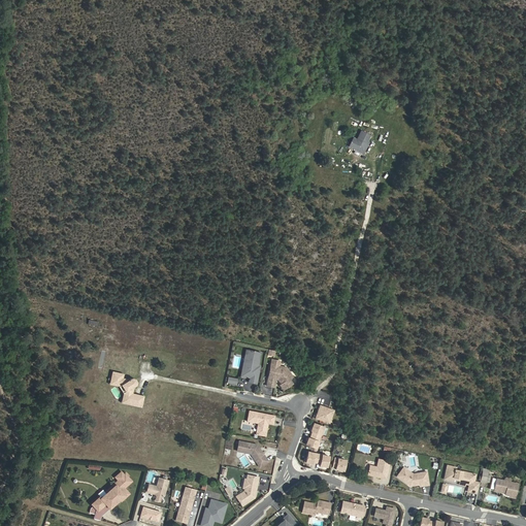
[(367,134),(364,142),(360,141),(357,150),(360,152),(361,150),(367,152),(371,151),(374,143),(376,137),(367,134)]
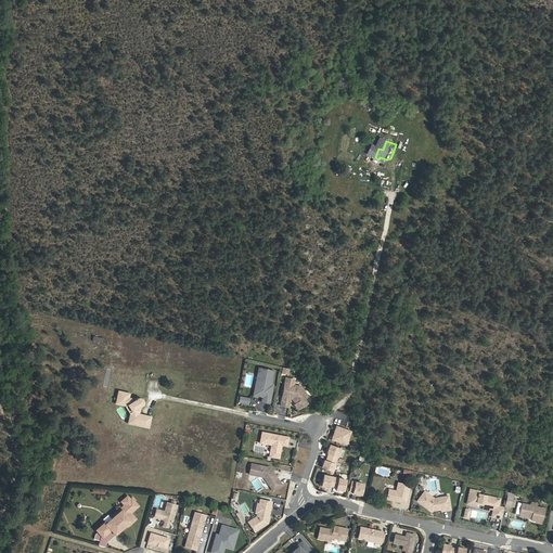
[(378,159),(389,164),(395,152),(394,151),(390,158),(386,159),(380,157),(378,159)]
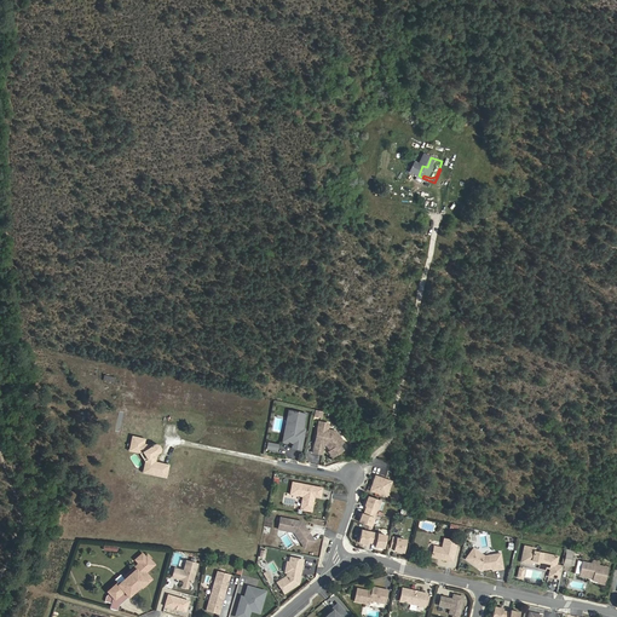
[(417,208),(409,208),(403,221),(411,225),(417,208)]
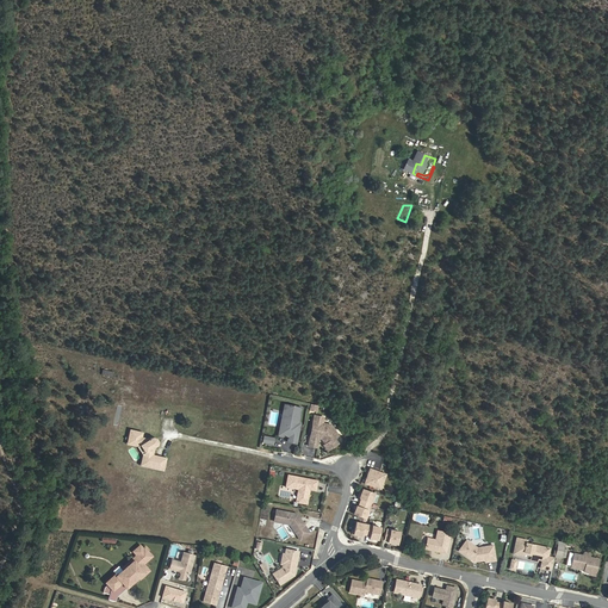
[(289,440),(297,441),(301,422),(298,421),(301,405),(285,403),(284,411),(285,413),(286,414),(287,415),(286,425),(284,426),(283,426),(281,427),(280,434),(283,435),(284,434),(287,434),(289,435),(289,440)]
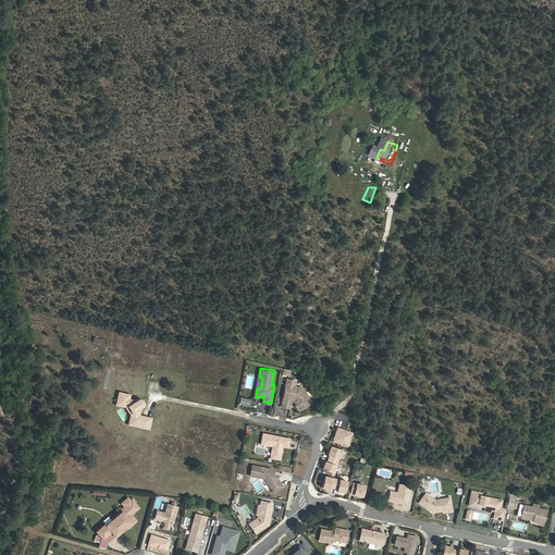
[(299,410),(309,404),(305,398),(309,396),(301,386),(296,391),(294,386),(295,380),(286,379),(284,387),(285,389),(285,390),(284,390),(282,407),(290,408),(291,399),(294,399),(297,404),(296,405),(299,410)]
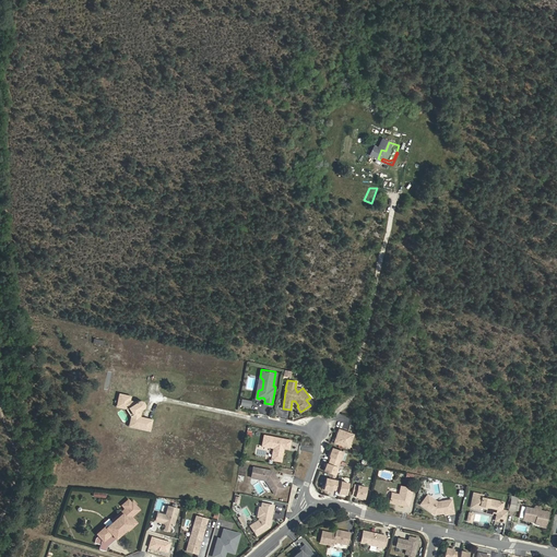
[(151,435),(153,423),(140,421),(142,413),(144,411),(139,404),(137,406),(129,404),(130,400),(118,398),(116,410),(128,412),(133,418),(132,425),(139,426),(138,431),(151,435)]
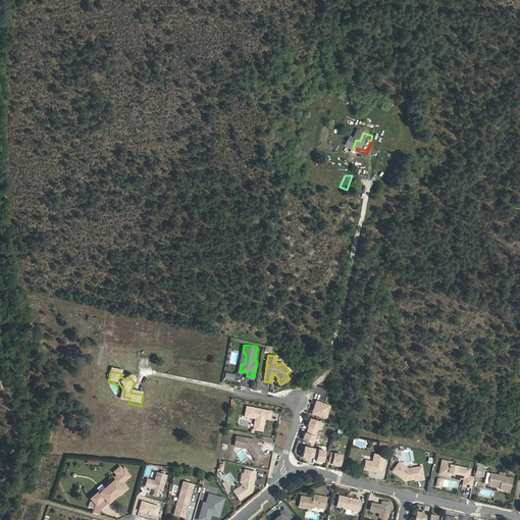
[(122,391),(120,402),(128,403),(130,398),(123,397),(124,391),(119,384),(108,382),(108,384),(119,386),(122,391)]
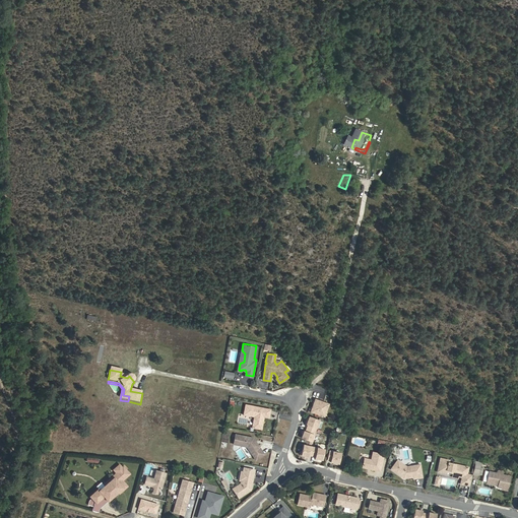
[(322,401),(315,399),(311,411),(317,414),(322,401)]
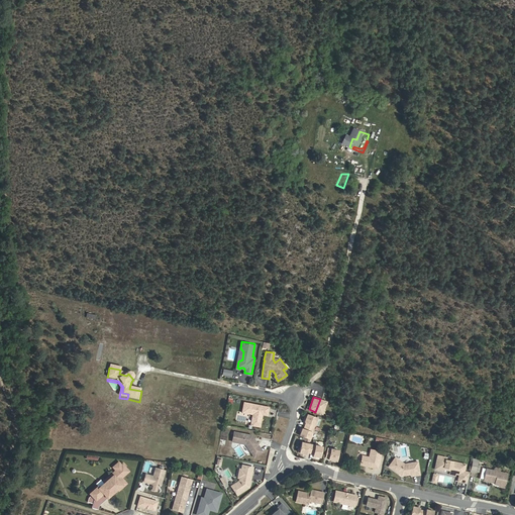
[(315,412),(322,414),(326,401),(320,399),(315,412)]
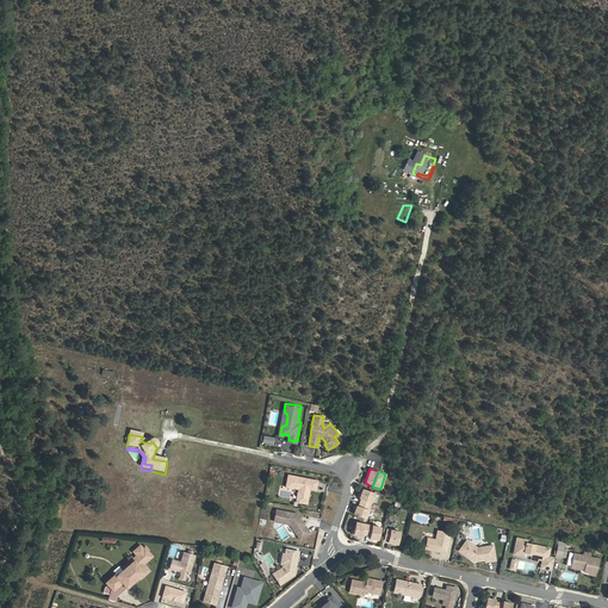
[(317,482),(289,476),(286,488),(298,490),(296,502),(308,504),(310,491),(309,491),(309,490),(310,490),(316,491),(317,482)]
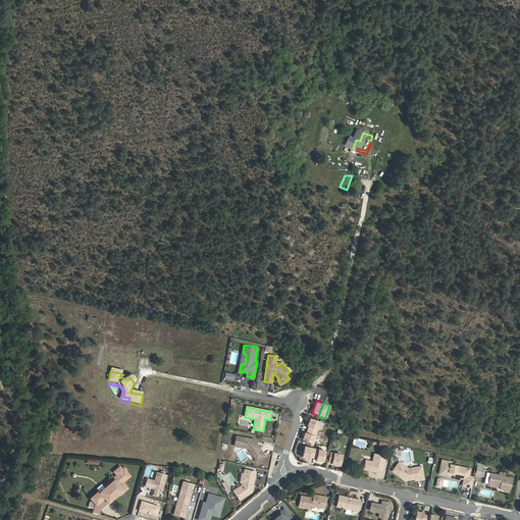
[(320,421),(310,418),(307,425),(309,426),(308,429),(316,432),(320,421)]
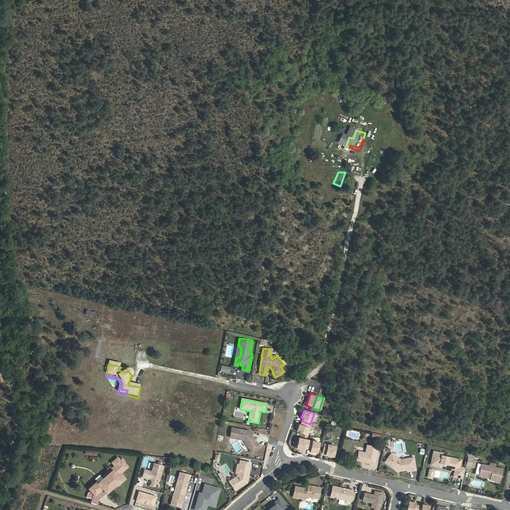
[(297,431),(307,434),(310,424),(302,421),(301,424),(299,424),(297,431)]
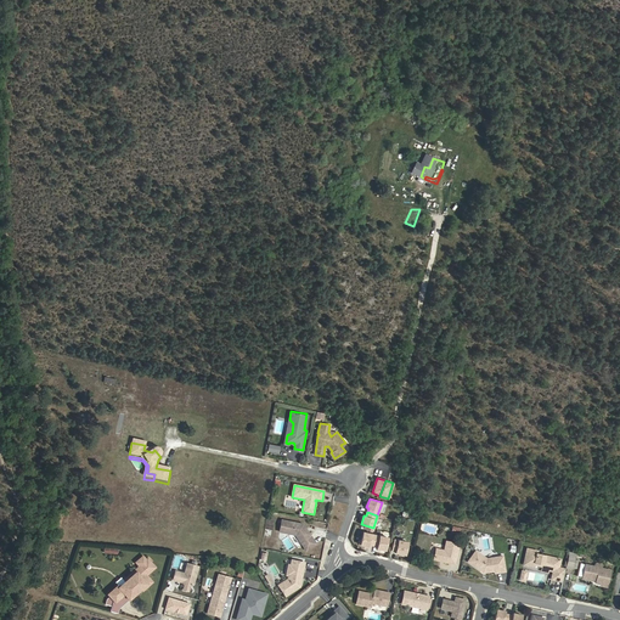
[(282,520),(280,533),(297,535),(308,551),(316,544),(303,525),(282,520)]
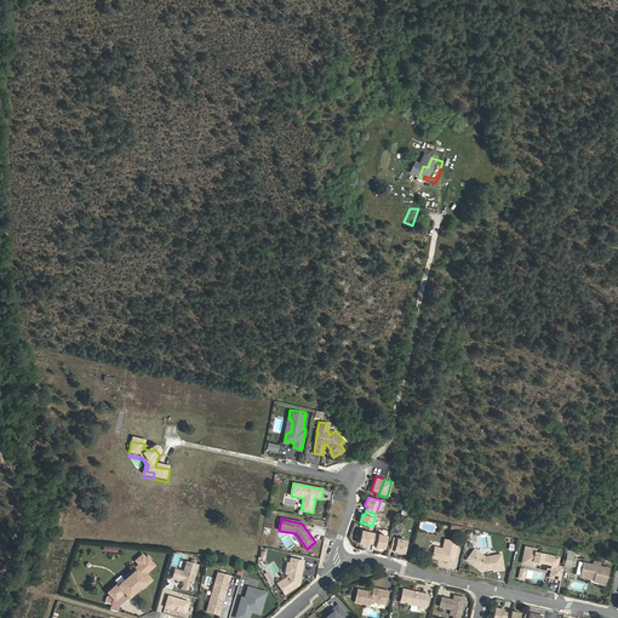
[(375,533),(362,531),(360,543),(367,545),(368,543),(372,544),(375,533)]
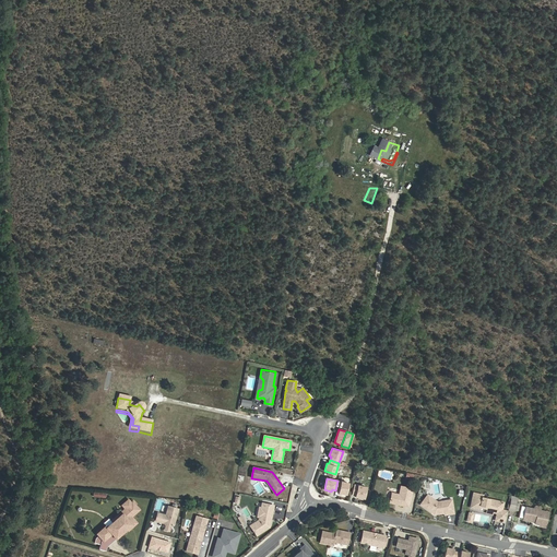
[(339,493),(346,495),(348,483),(338,481),(335,490),(339,492),(339,493)]
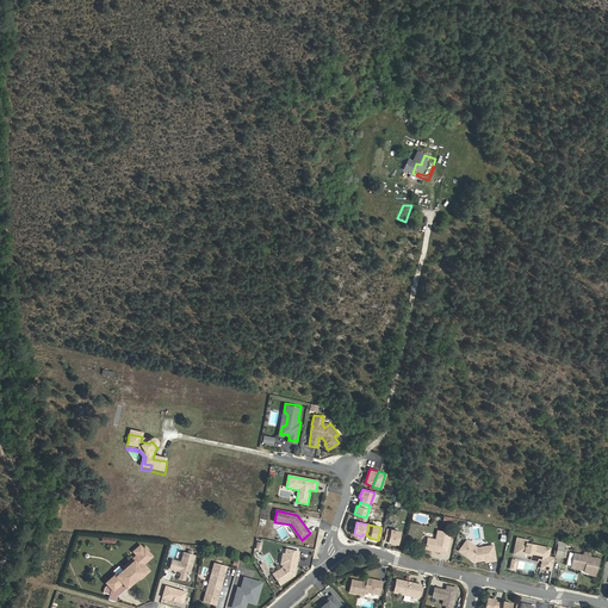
[(388,541),(397,544),(401,532),(386,528),(384,539),(389,540),(388,541)]
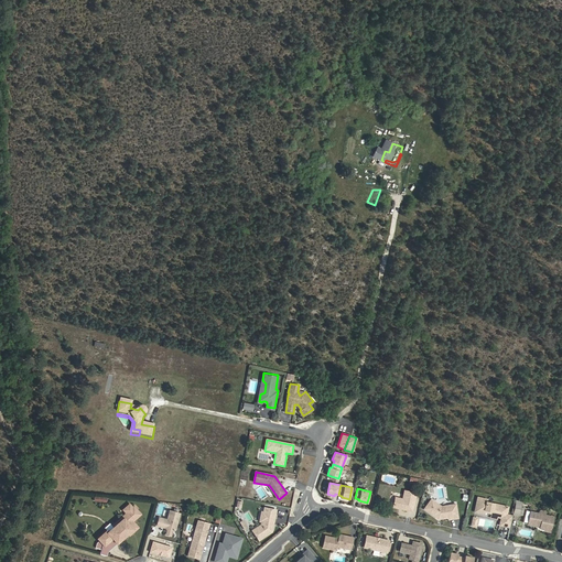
[(412,510),(417,493),(404,490),(402,498),(396,497),(393,506),(399,508),(400,507),(402,507),(402,508),(412,510)]
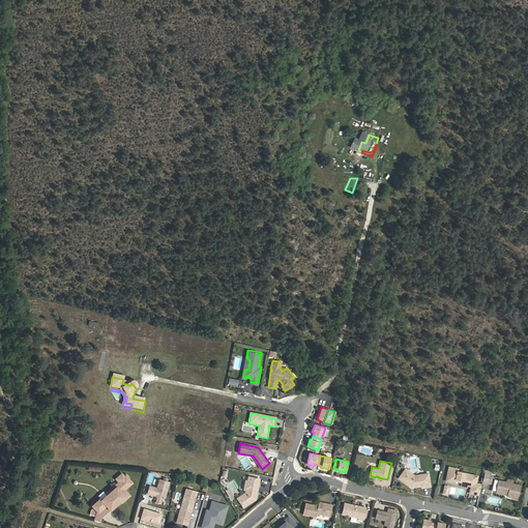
[(415,474),(406,468),(399,477),(412,487),(413,485),(416,485),(418,486),(423,485),(423,487),(431,486),(429,472),(415,474)]
